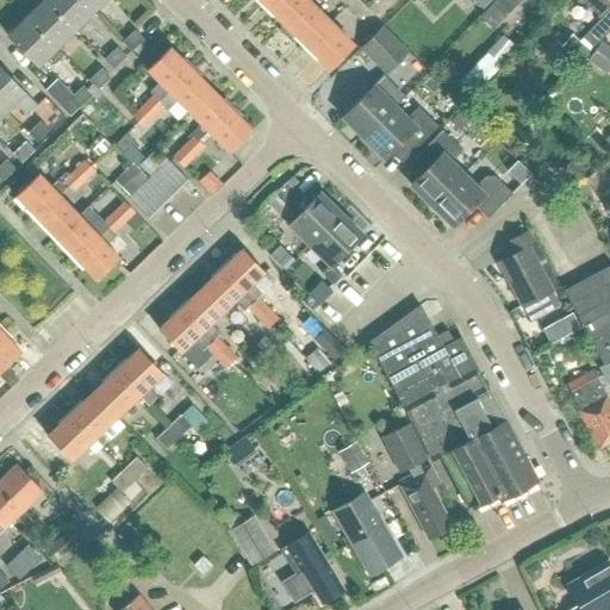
[(45,0),(41,0),(25,16),(64,56),(66,55),(57,47),(74,30),(45,0)]
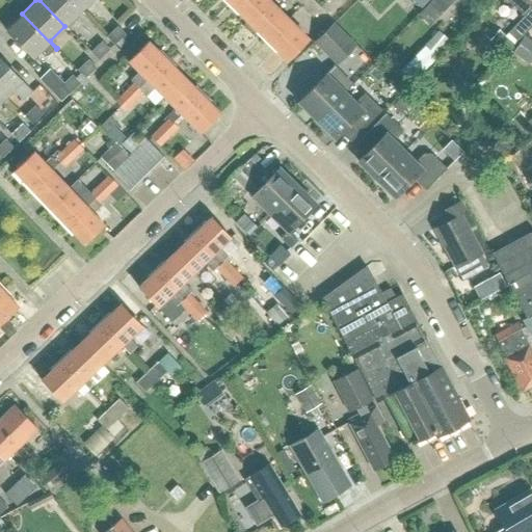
[(70,0),(40,0),(64,26),(80,10),(70,0)]
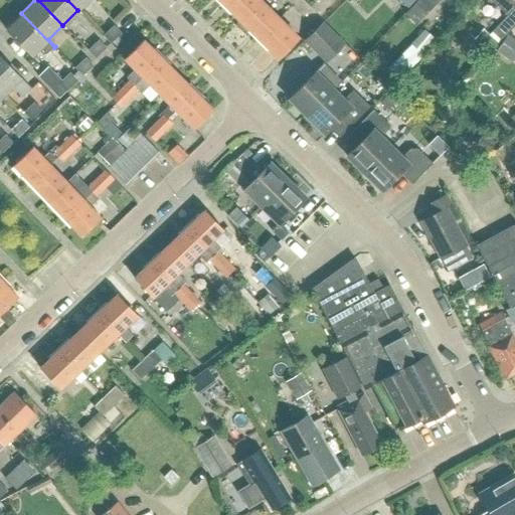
[(67,0),(77,10),(88,0),(67,0)]
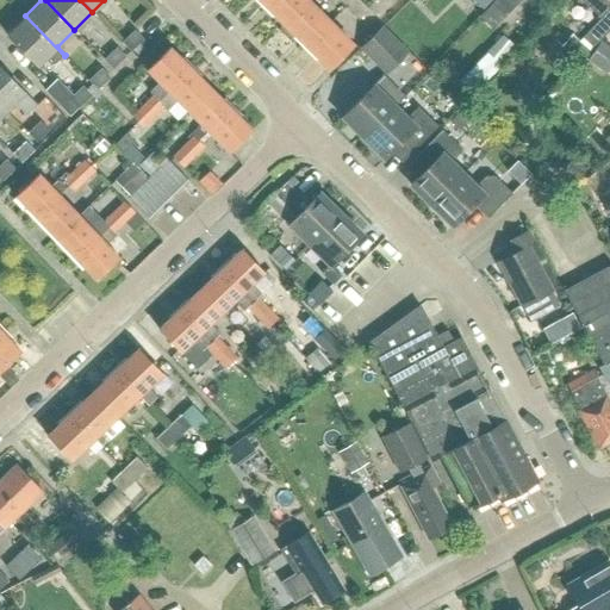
[(306,0),(272,0),(266,7),(287,27),(311,4),(306,0)]
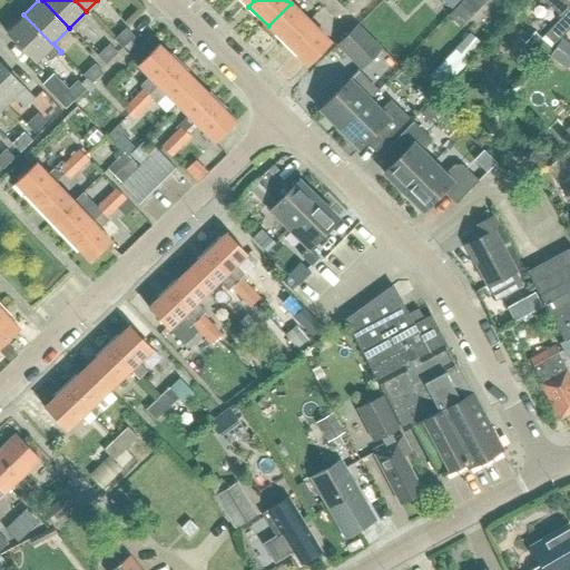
[(336,0),(330,0),(324,7),(335,18),(345,8),(336,0)]
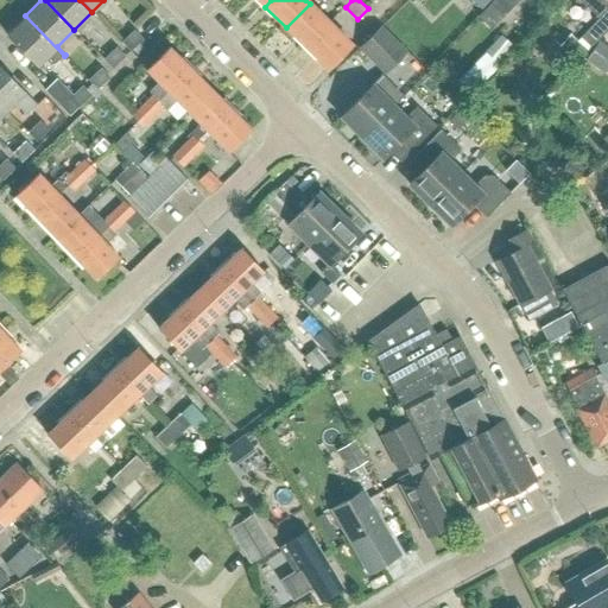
[(361,0),(374,13),(387,0),(361,0)]
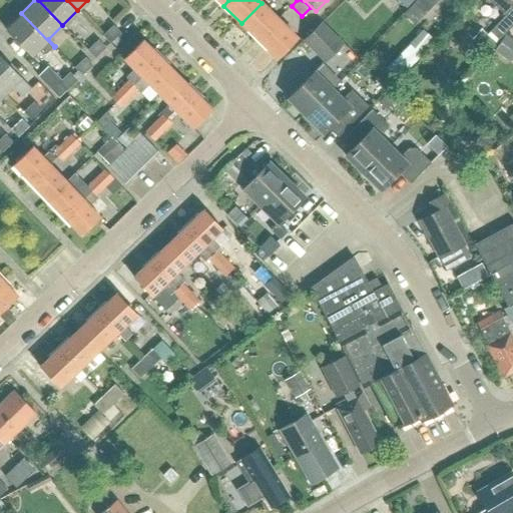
[(398,0),(407,8),(414,0),(398,0)]
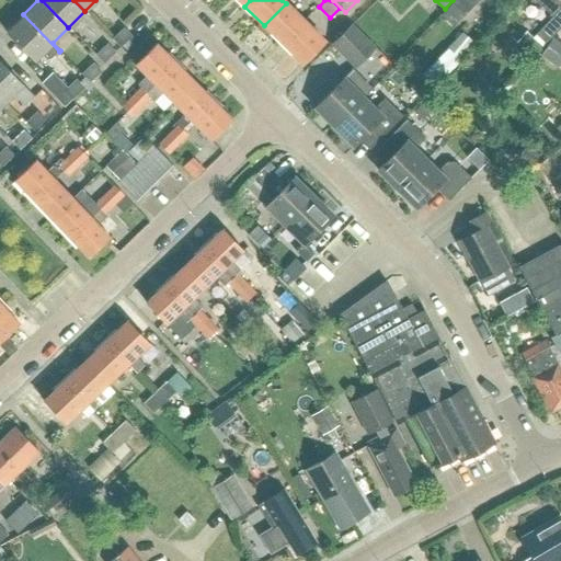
[(453,0),(445,9),(446,10),(441,14),(453,27),(478,0),(453,0)]
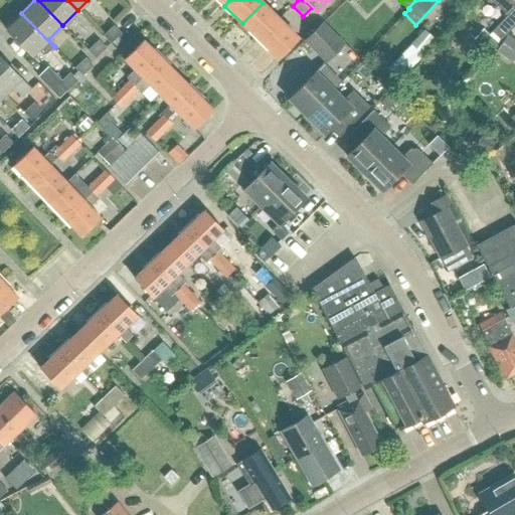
[(514,23),(514,0),(490,0),(506,15),(490,32),(499,41),(514,23)]
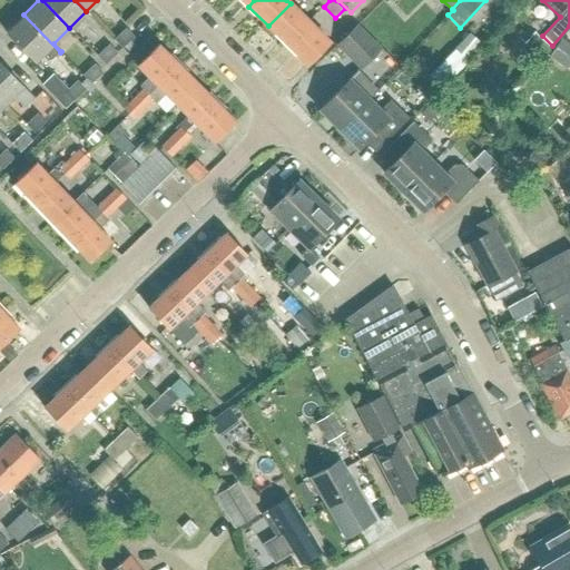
[(268,26),(287,45),(311,22),(291,3),(268,26)]
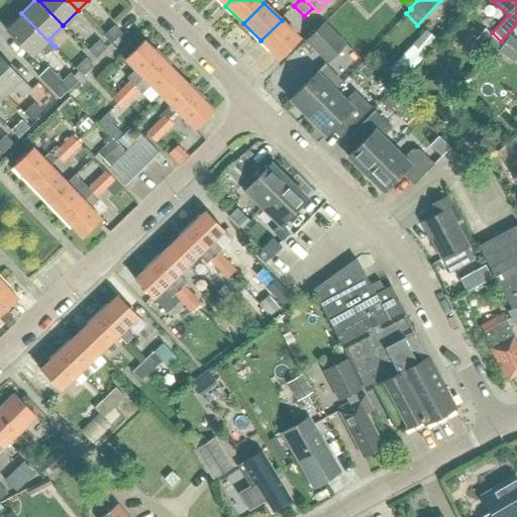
[(31,56),(39,47),(47,55),(55,47),(21,13),(5,28),(31,56)]
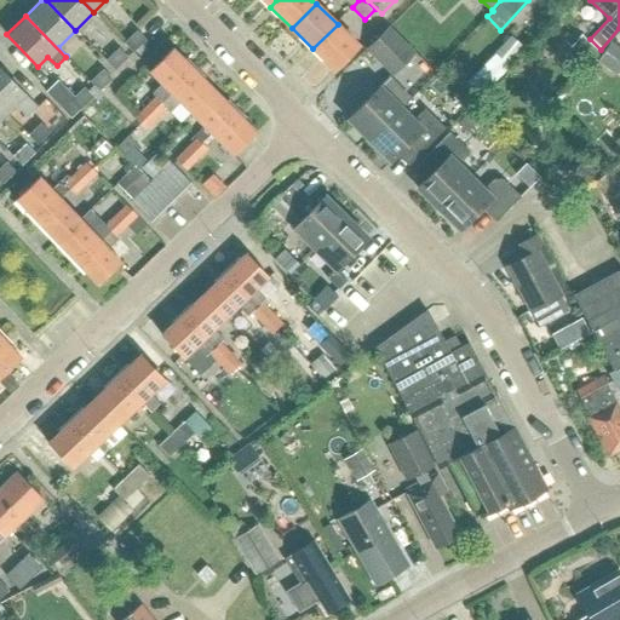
[(359,45),(338,24),(313,49),(334,70),(359,45)]
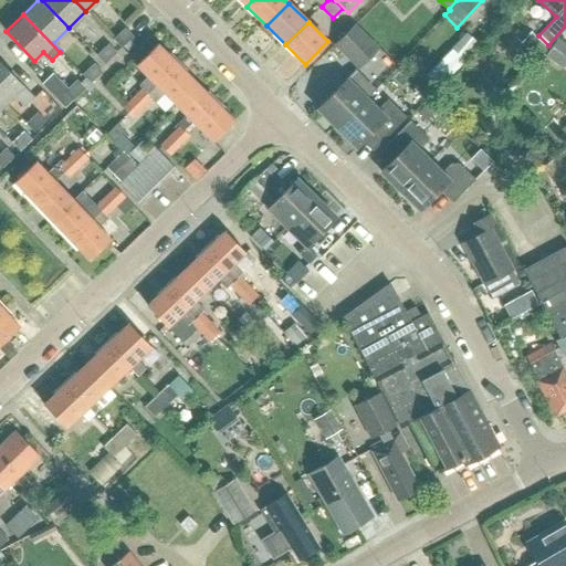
[(125,28),(115,39),(124,46),(134,35),(125,28)]
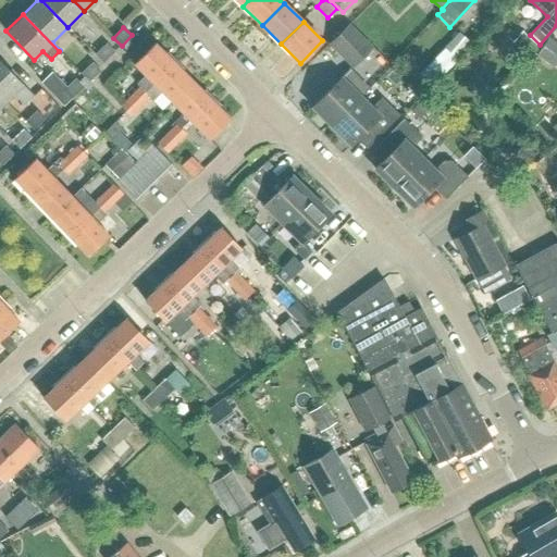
[(349,27),(329,48),(349,69),(370,48),(349,27)]
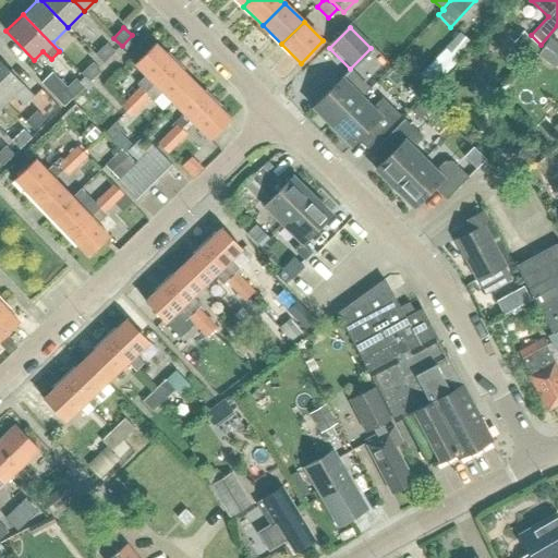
[(541,47),(523,31),(513,41),(530,58),(541,47)]
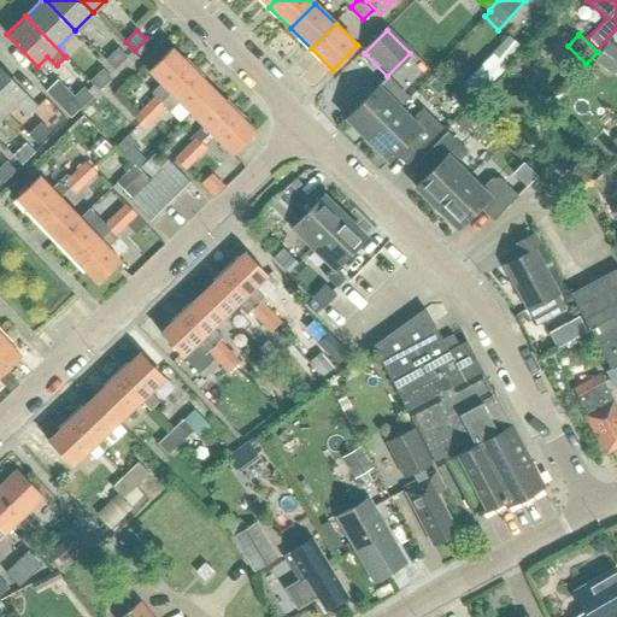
[(616,47),(607,42),(594,62),(612,74),(616,66),(616,47)]
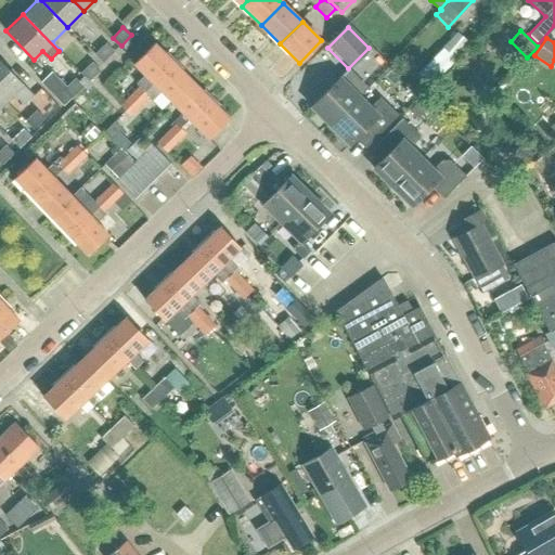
[(103,62),(115,51),(107,42),(95,53),(103,62)]
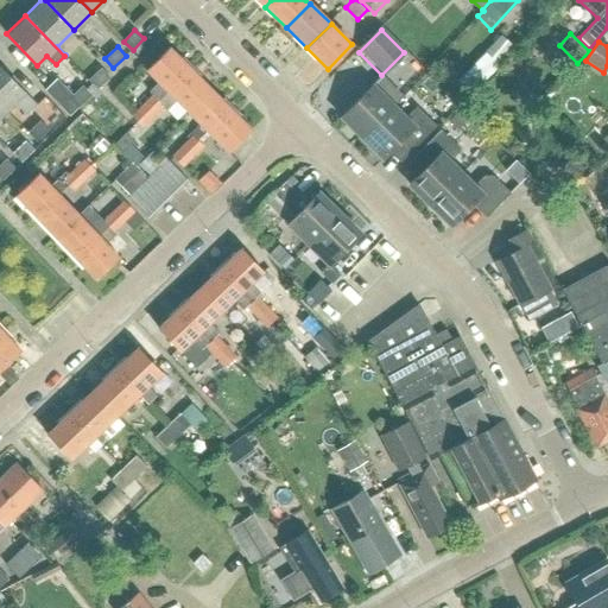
[(132,115),(135,119),(189,68),(168,48),(146,69),(159,82),(151,93),(152,94),(132,115)]
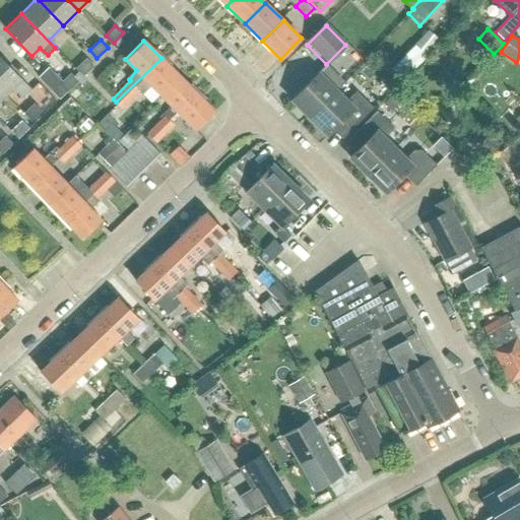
[(427,56),(414,45),(393,67),(404,78),(427,56)]
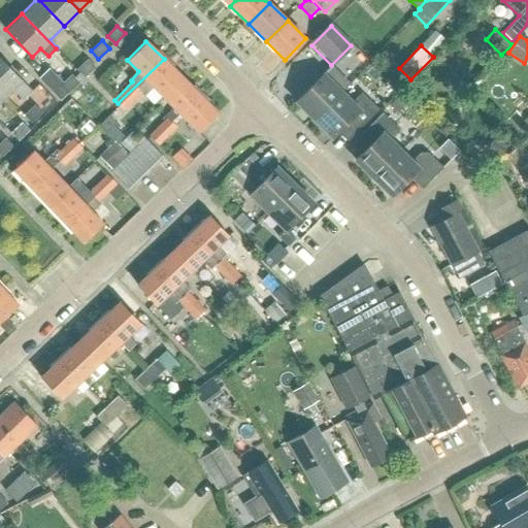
[(0,59),(0,91),(5,96),(11,89),(22,99),(31,91),(0,59)]
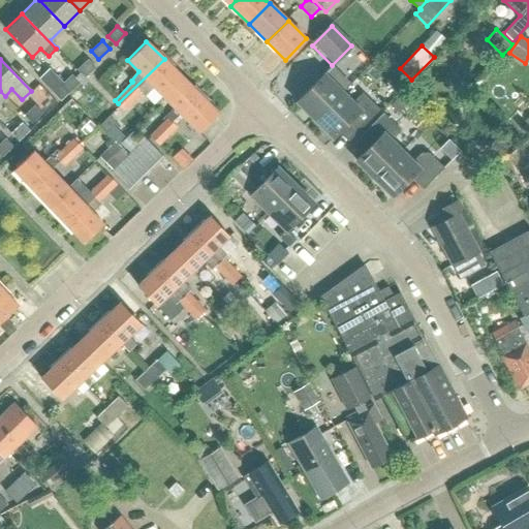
[(85,76),(96,66),(88,59),(78,68),(85,76)]
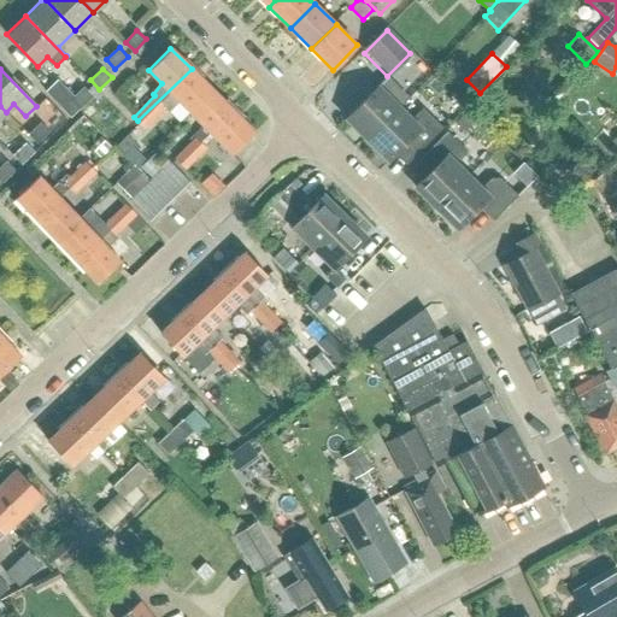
[(180,101),(191,111),(212,89),(192,69),(137,121),(146,129),(165,109),(168,112),(180,101)]
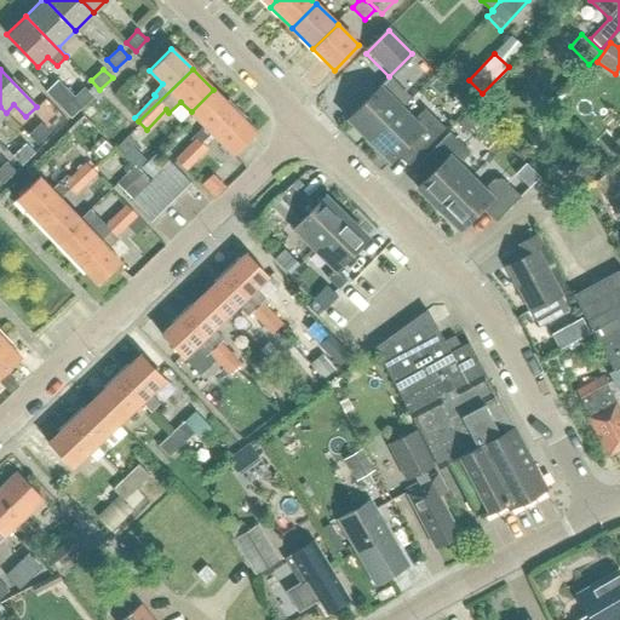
[(379,86),(348,119),(368,139),(400,108),(411,98),(389,76),(379,86)]
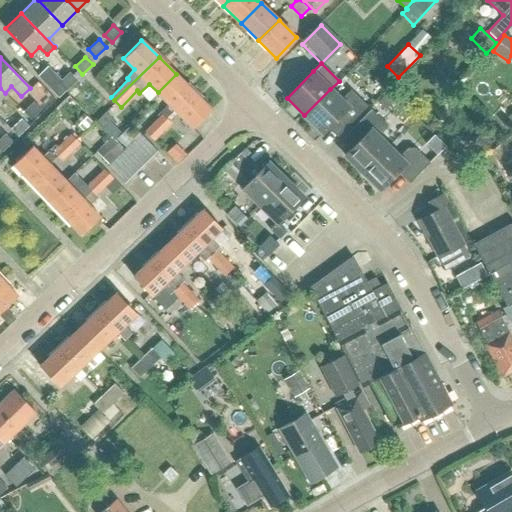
[(47,65),(37,75),(58,96),(76,79),(68,71),(60,79),(47,65)]
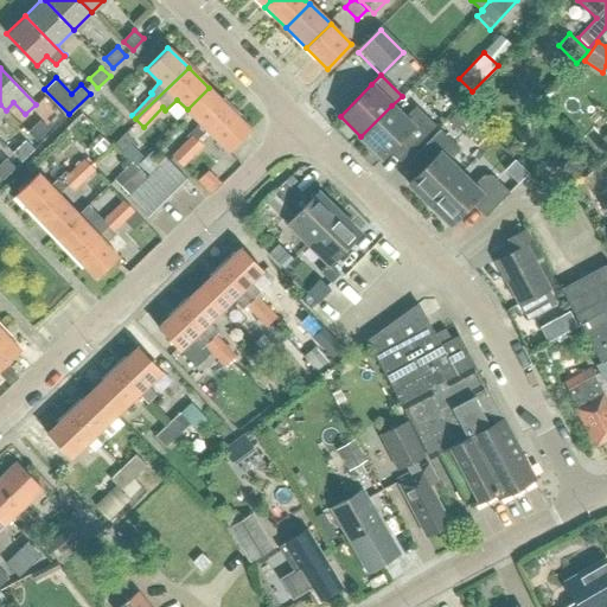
[(172,155),(178,160),(198,140),(199,140),(209,131),(230,109),(209,88),(187,109),(200,122),(190,134),(191,135),(172,155)]
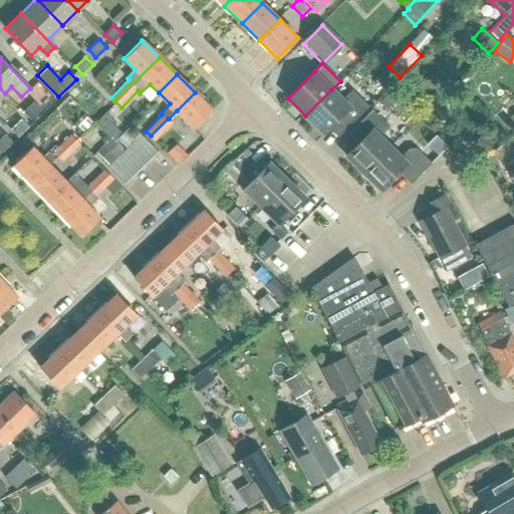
[(323,134),(329,127),(339,117),(348,126),(368,105),(351,88),(341,99),(331,89),(305,115),(323,134)]
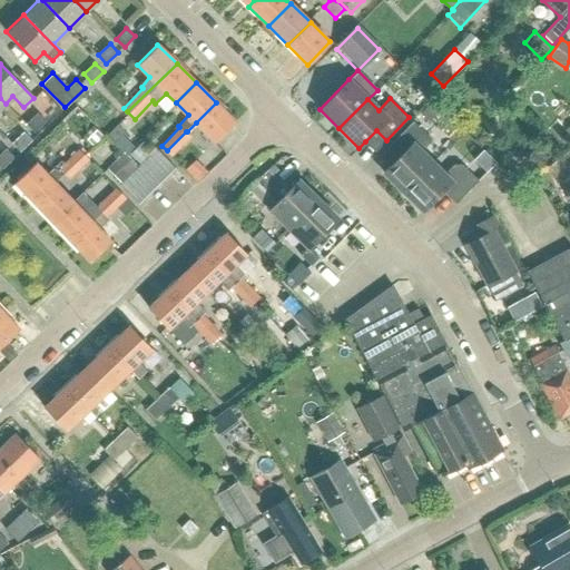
[(235,121),(216,102),(196,123),(215,141),(235,121)]
